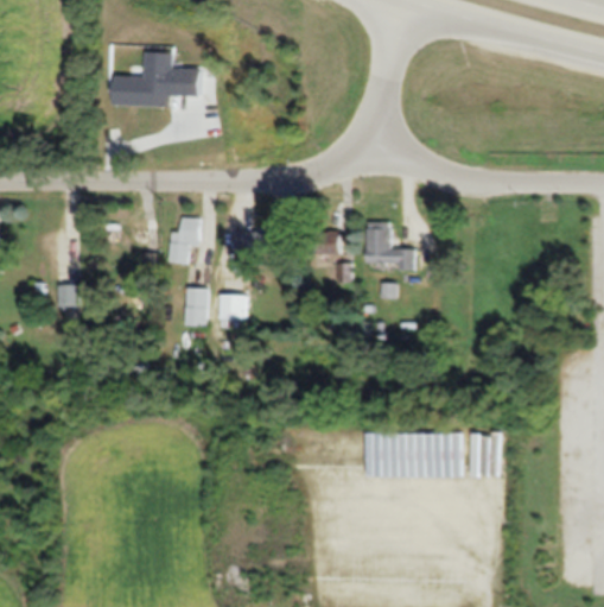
[(180,229),(170,229),(169,263),(186,263),(186,252),(197,253),(198,219),(180,217),(180,229)]
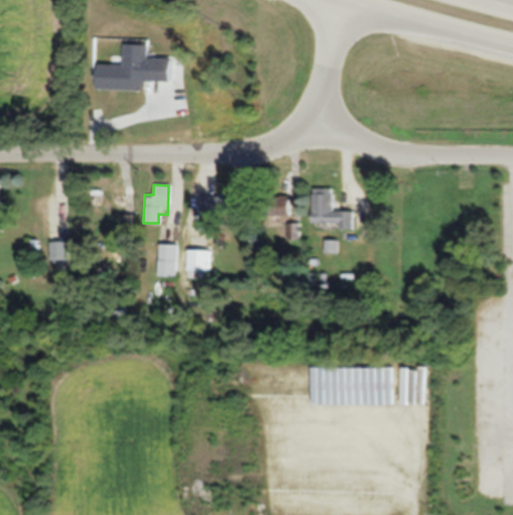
[(121,187),(89,187),(89,207),(121,207),(121,187)]
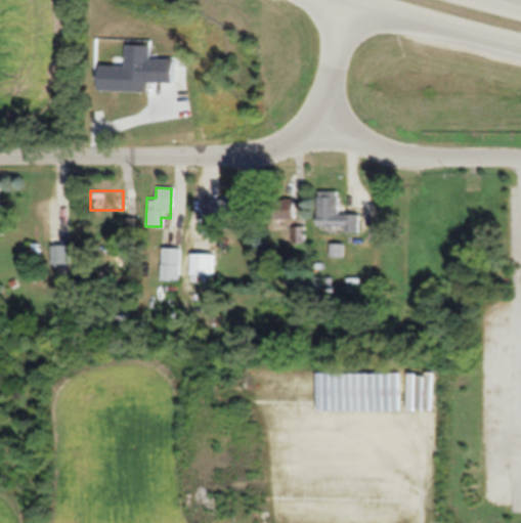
[(314,229),(356,229),(357,214),(336,214),(336,191),(315,190),(314,229)]
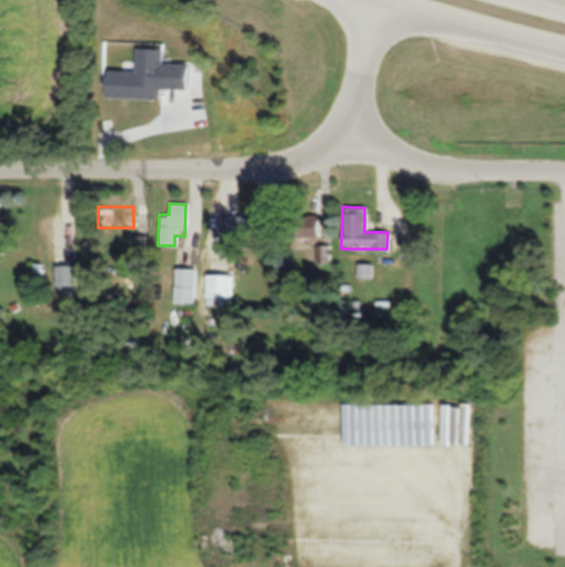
[(219,235),(266,235),(266,213),(219,213),(219,235)]
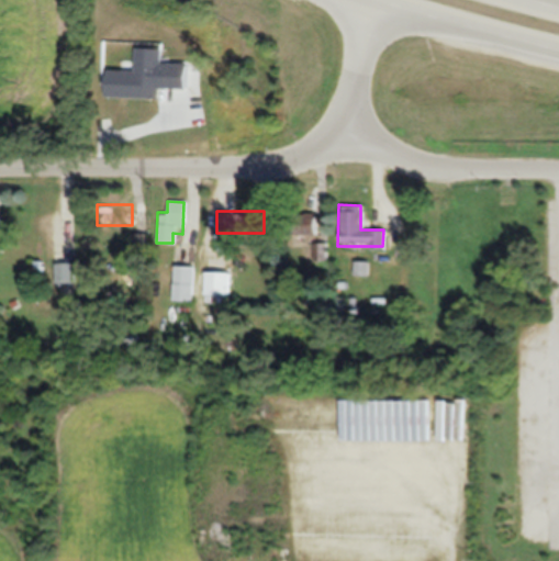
[(54,264),(54,284),(73,284),(73,264),(54,264)]
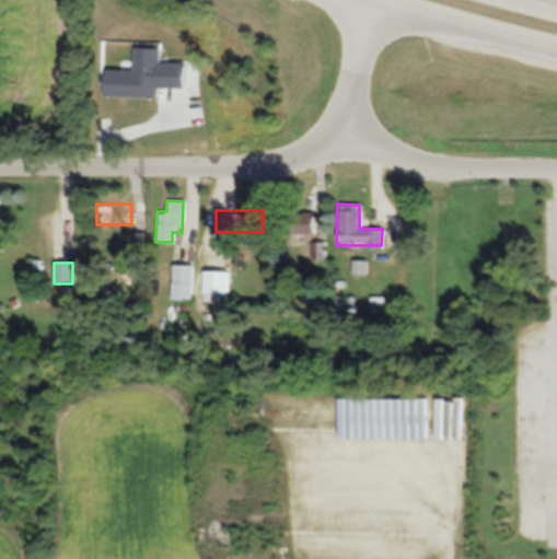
[(190,266),(171,266),(171,300),(190,300),(190,266)]
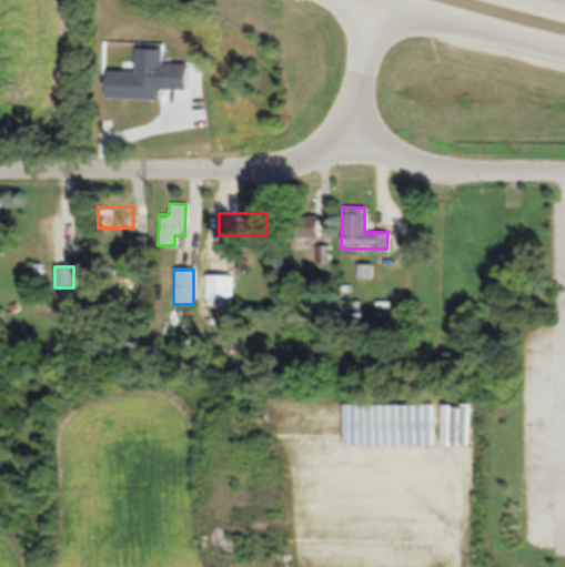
[(230,275),(205,275),(205,300),(230,300),(230,275)]
